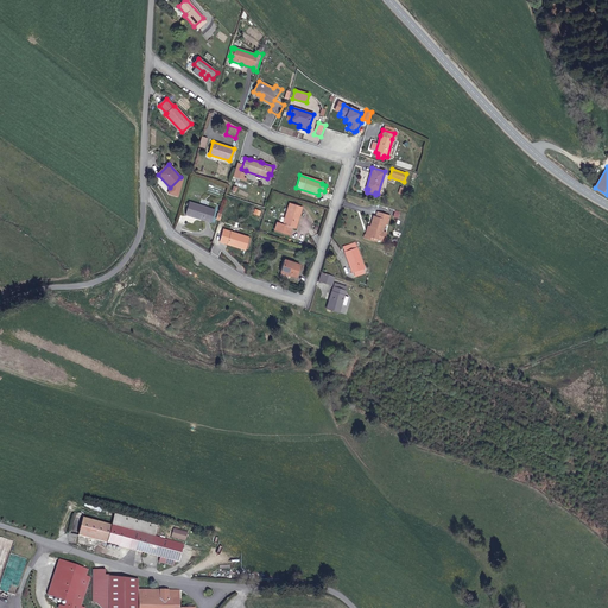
[(206,219),(206,221),(210,222),(215,210),(189,202),(185,215),(203,220),(204,219),(206,219)]
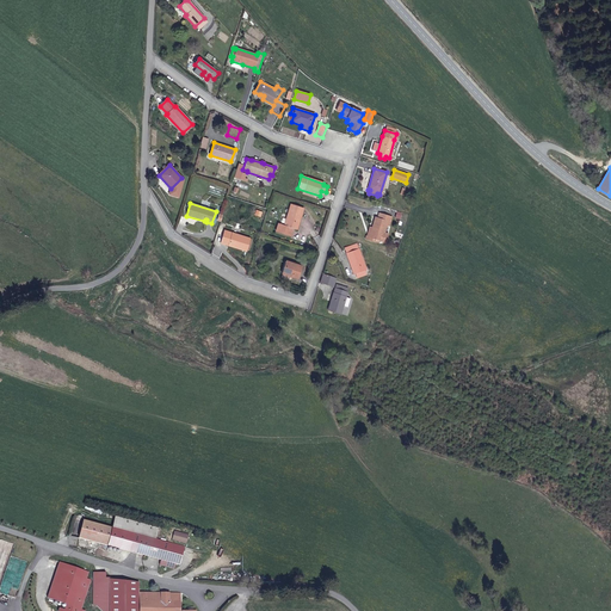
[(278,223),(276,232),(290,235),(292,228),(297,229),(303,208),(291,204),(284,226),(278,223)]
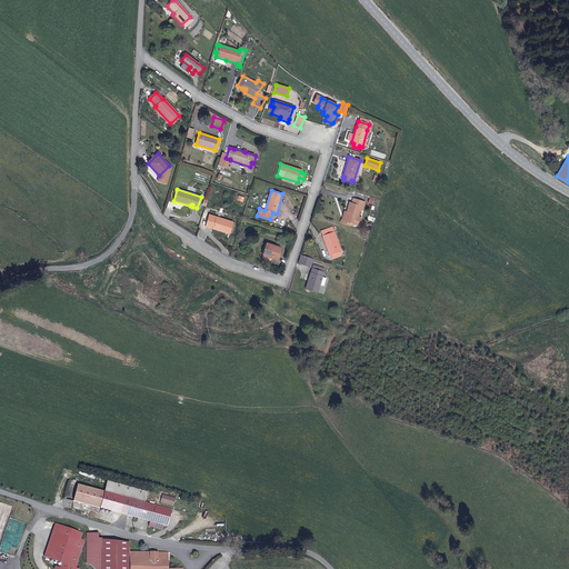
[(356,225),(358,217),(360,210),(362,211),(365,201),(353,198),(352,202),(349,202),(347,211),(343,220),(341,219),(340,222),(351,226),(352,223),(356,225)]
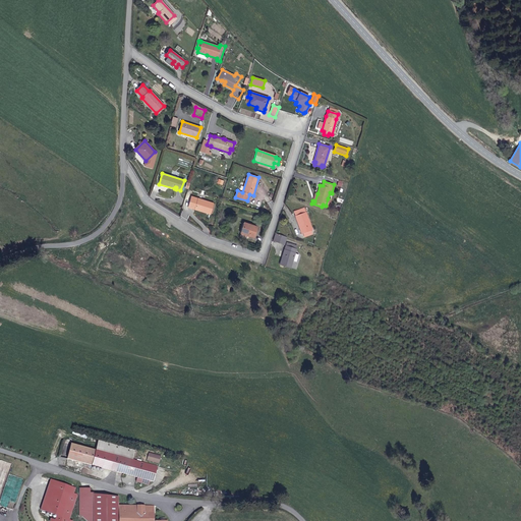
[(167,188),(154,184),(152,190),(159,192),(160,190),(165,192),(167,188)]
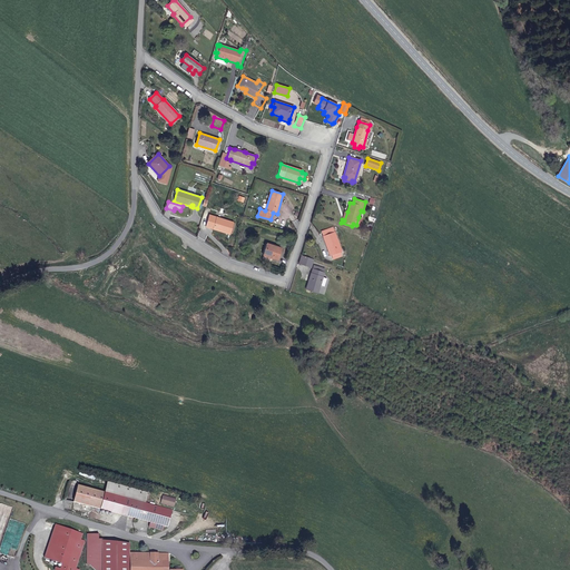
[(214,227),(213,229),(229,234),(233,223),(209,215),(206,227),(210,228),(210,226),(214,227)]
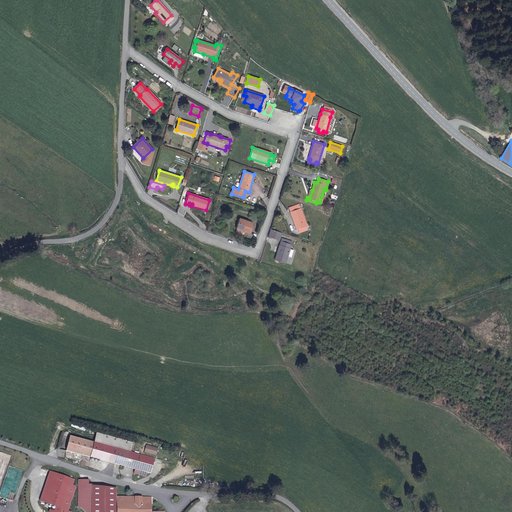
[(298,229),(305,227),(307,226),(299,204),(288,208),(296,230),(298,229)]
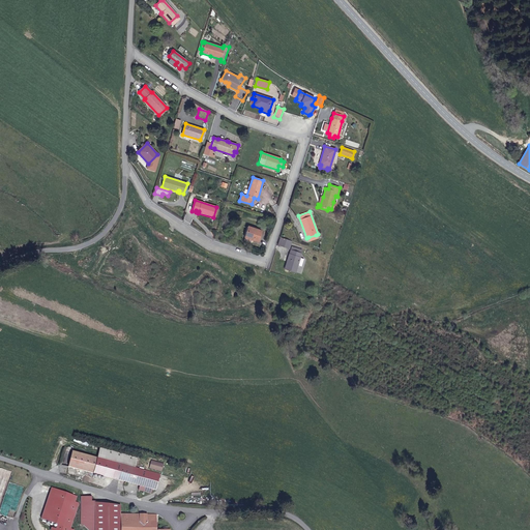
[(194,215),(186,213),(183,221),(190,223),(192,219),(194,215)]
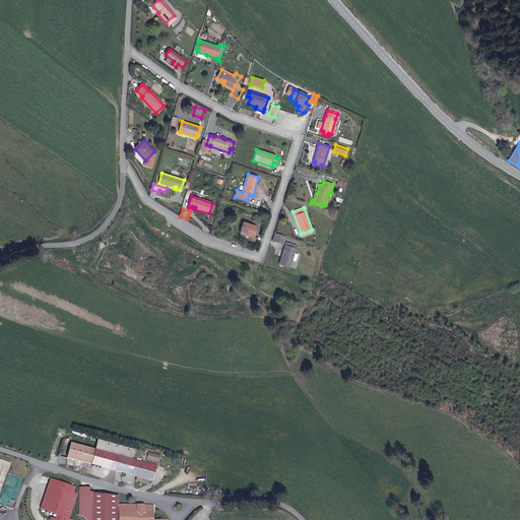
[(240,233),(249,236),(253,237),(257,226),(243,222),(239,233),(240,233)]
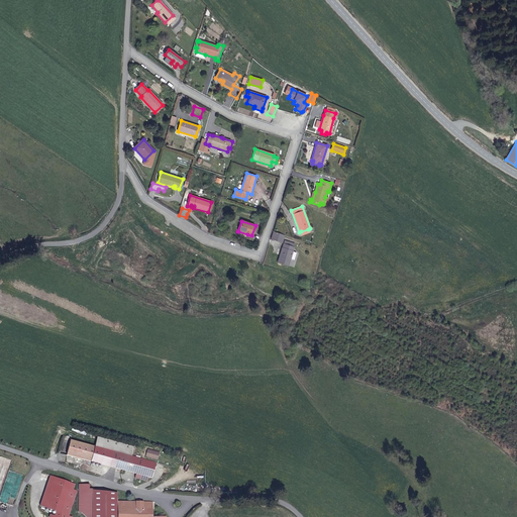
[(282,241),(285,235),(274,231),(272,238),(282,241)]
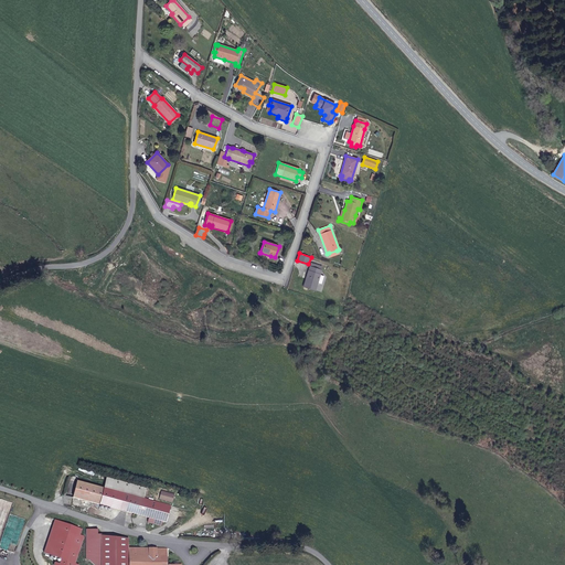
[(320,274),(321,269),(310,266),(302,286),(315,290),(317,283),(320,274)]
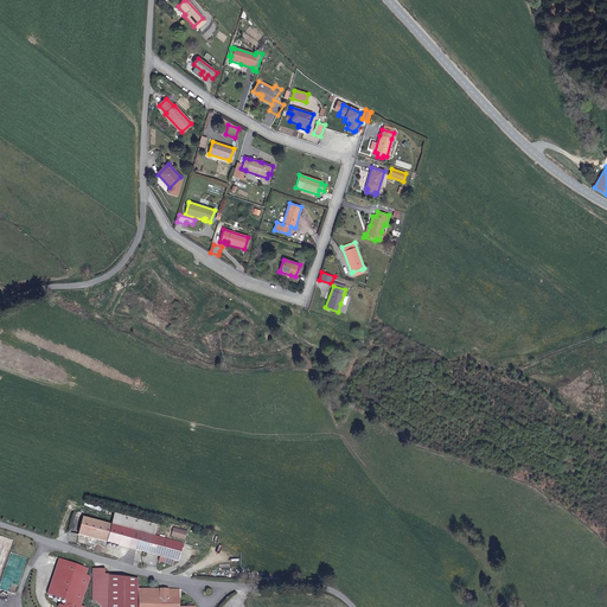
[(161,555),(171,557),(176,541),(155,535),(158,523),(115,512),(113,524),(84,516),(80,535),(161,555)]
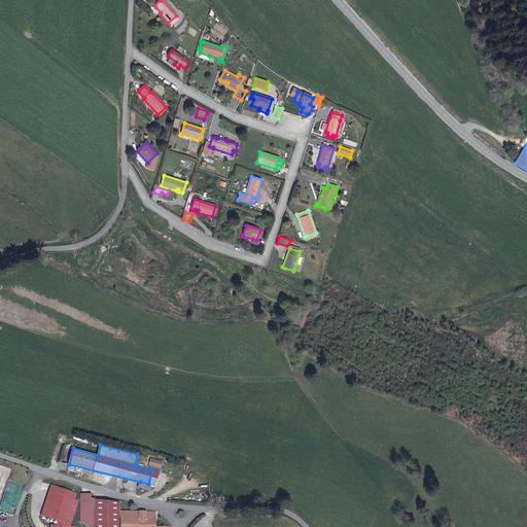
[(163,461),(151,458),(149,465),(161,468),(163,461)]
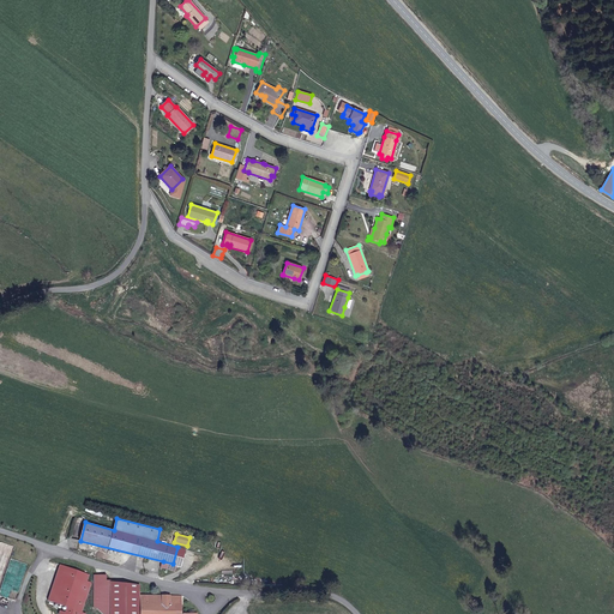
[(0,591),(1,591),(14,546),(0,541),(0,591)]
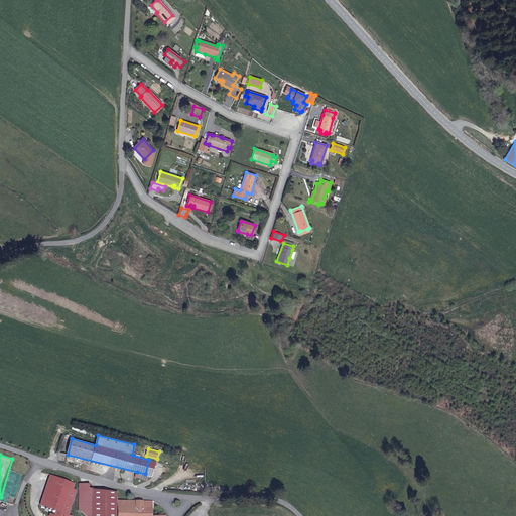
[(156,462),(149,460),(145,474),(149,475),(153,476),(156,462)]
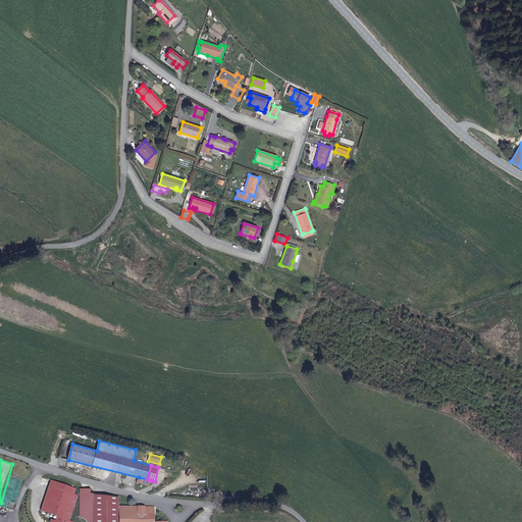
[(51,480),(41,511),(57,516),(70,520),(79,494),(74,493),(76,488),(51,480)]
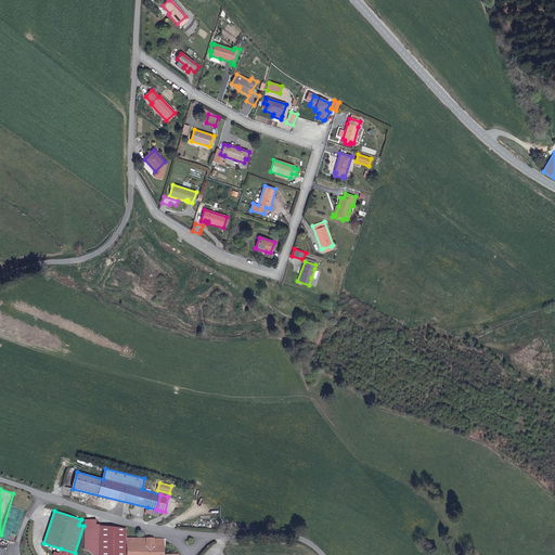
[(85,520),(85,550),(88,550),(93,554),(100,554),(101,526),(100,524),(97,525),(97,519),(85,520)]
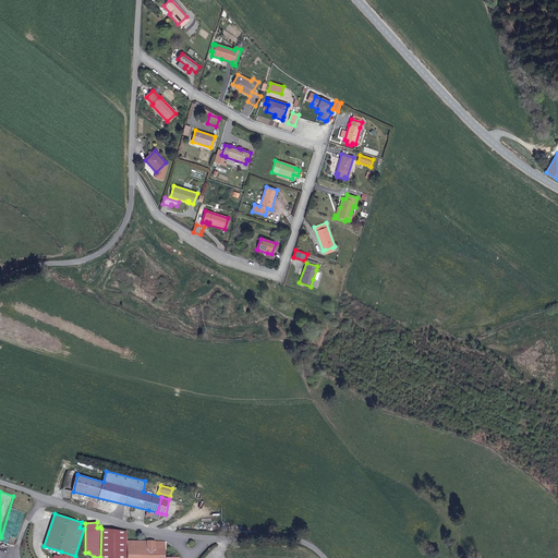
[(101,529),(100,557),(128,557),(128,542),(128,532),(101,529)]
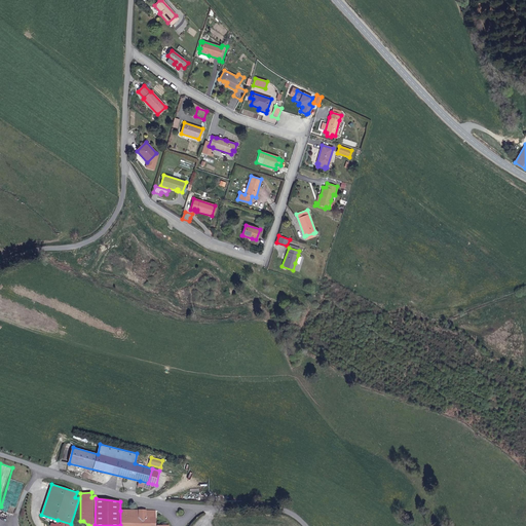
[(156,525),(156,510),(120,511),(120,525),(170,525),(156,525)]
